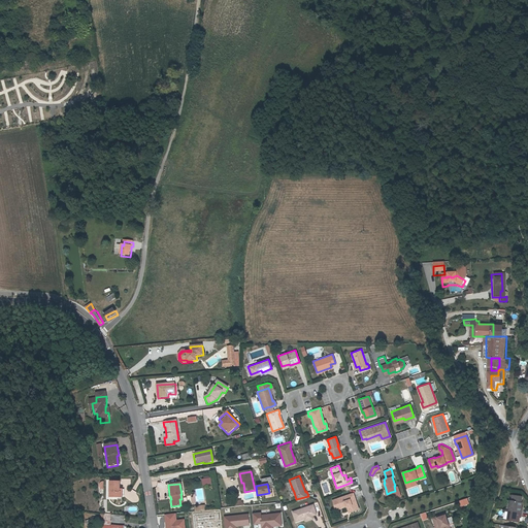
[(393,497),(400,495),(396,485),(395,486),(394,486),(395,491),(391,492),(393,497)]
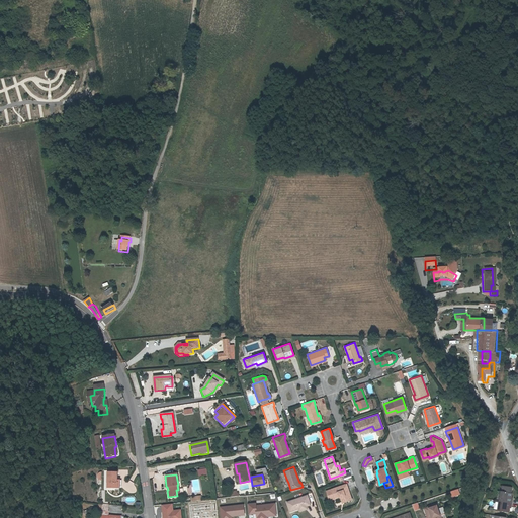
[(115,477),(106,477),(105,492),(115,492),(115,487),(115,485),(115,477)]
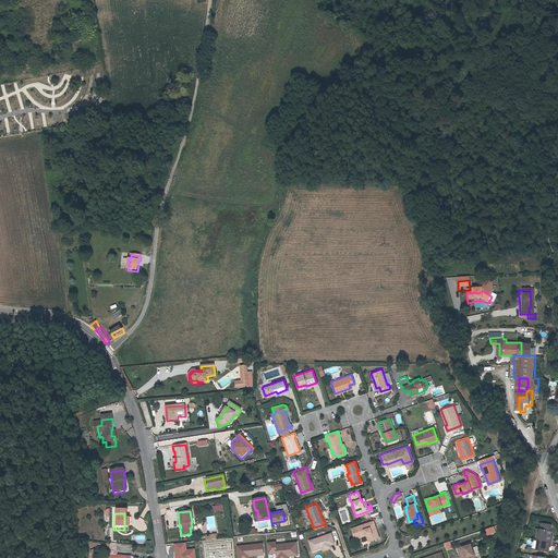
[(367,534),(370,540),(378,537),(373,520),(356,525),(360,535),(365,534),(365,535),(366,534),(367,534)]
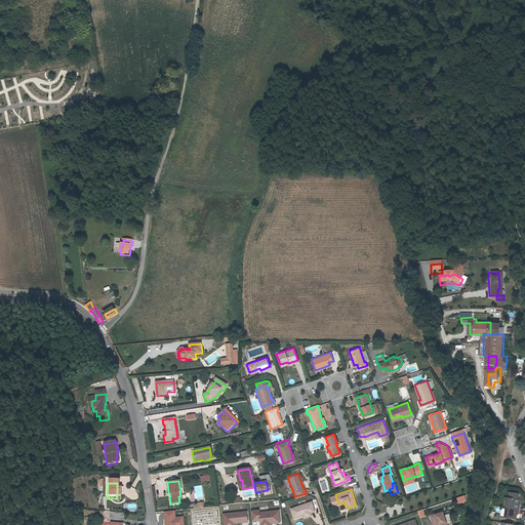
[(333,506),(338,503),(335,494),(329,496),(333,506)]
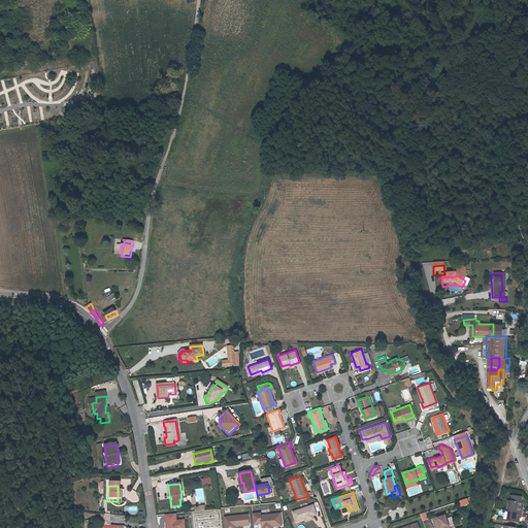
[(520,501),(510,499),(508,508),(521,510),(522,505),(521,505),(521,501),(520,501)]
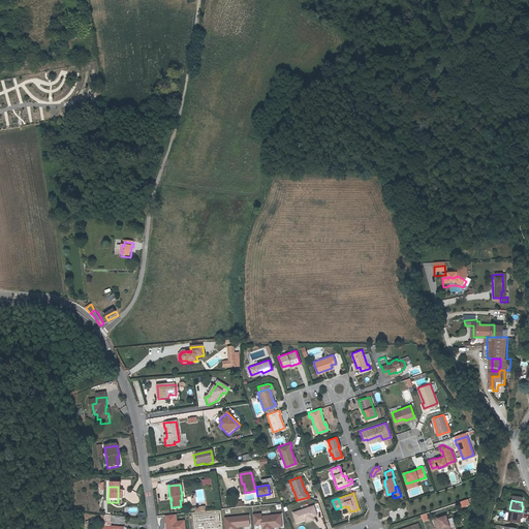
[(304,518),(312,516),(316,515),(313,504),(292,511),(296,521),(304,518)]
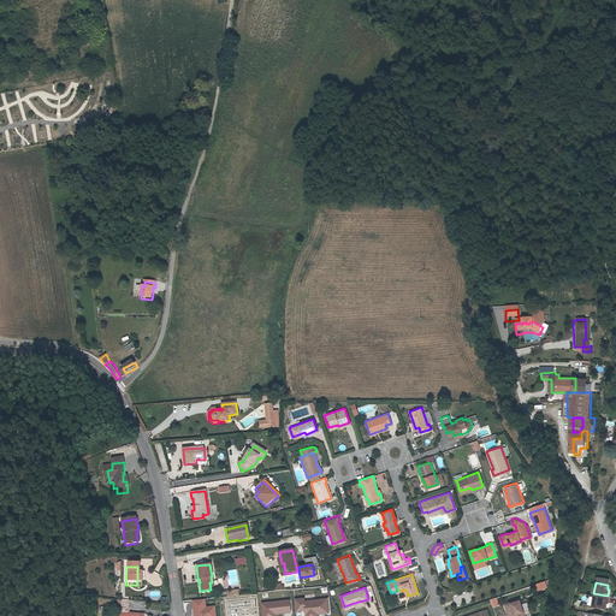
[(608,596),(593,593),(592,605),(604,608),(605,603),(606,603),(608,596)]
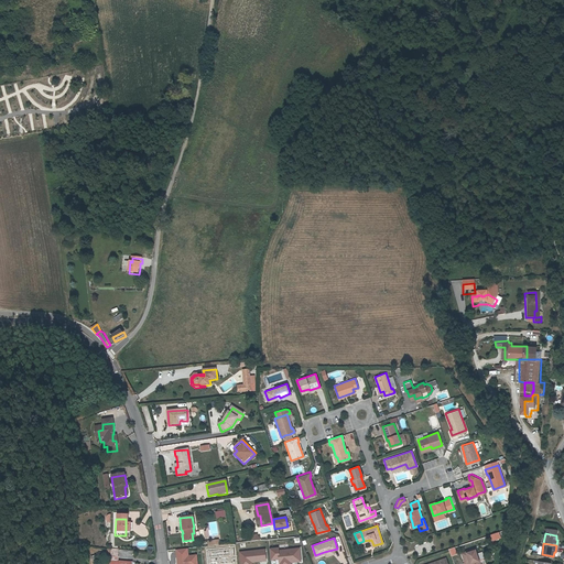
[(278,546),(270,548),(271,560),(278,560),(278,563),(291,563),(292,562),(301,561),(300,548),(279,549),(278,546)]
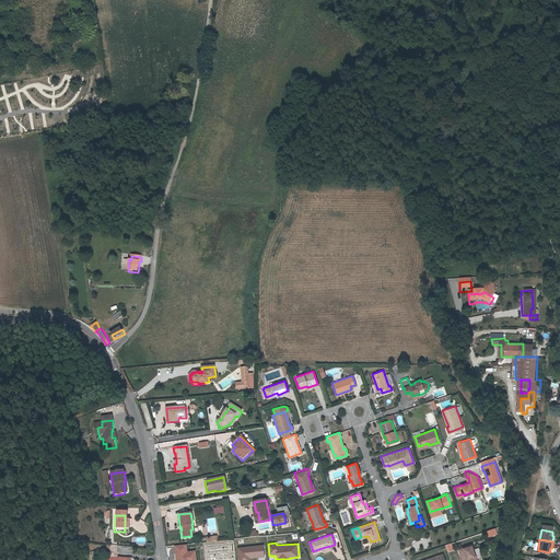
[(231,544),(207,546),(208,559),(236,559),(235,552),(232,553),(231,544)]
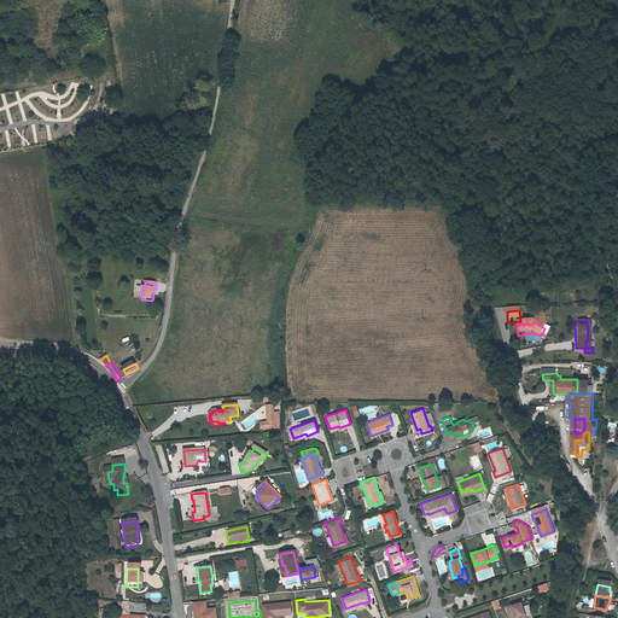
[(516,617),(528,617),(526,613),(522,600),(506,605),(509,616),(514,614),(516,617)]
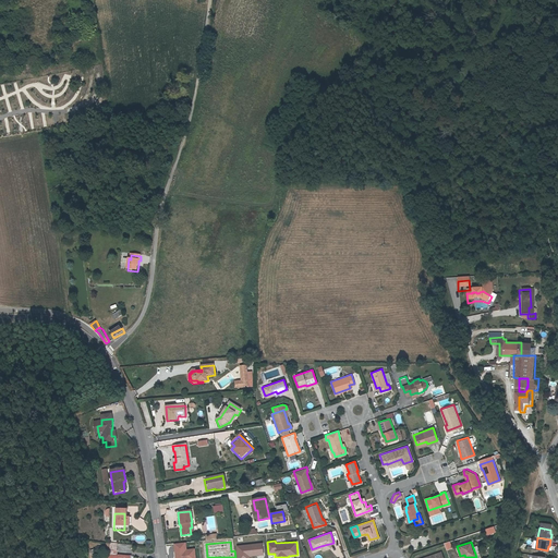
[(187,543),(174,544),(177,557),(197,557),(197,548),(189,549),(187,543)]
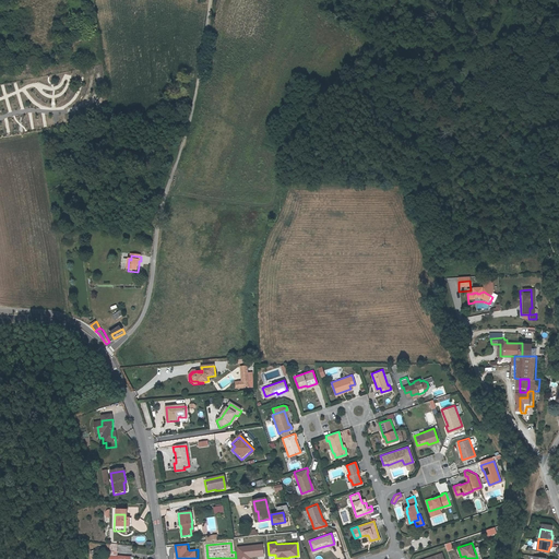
[(264,555),(263,544),(237,547),(238,558),(250,558),(250,557),(264,555)]
